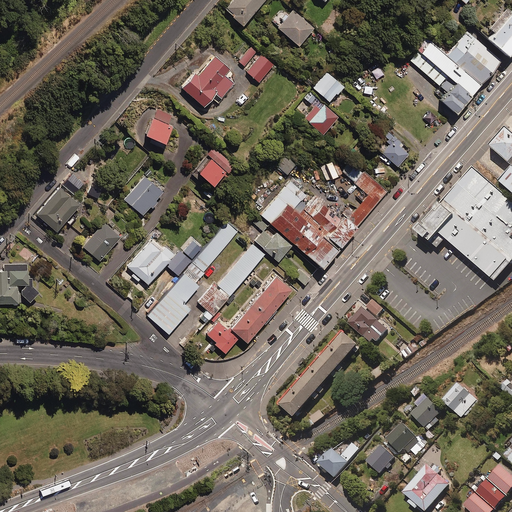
[(265,0),(233,0),(224,10),(242,26),(265,0)]
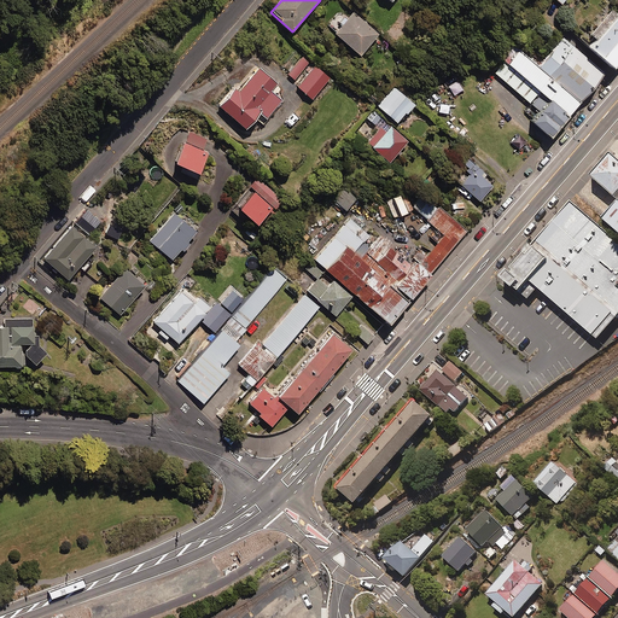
[(617,59),(617,10),(588,46),(612,66),(617,59)]
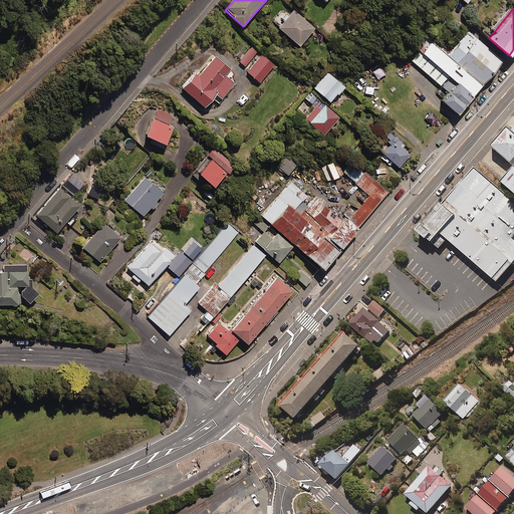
[(314,29),(294,11),(278,28),(299,47),(314,29)]
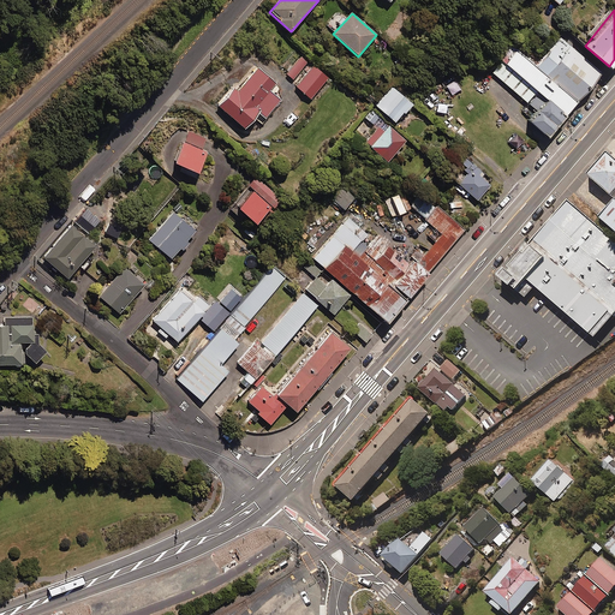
[(603,73),(562,39),(537,67),(578,102),(603,73)]
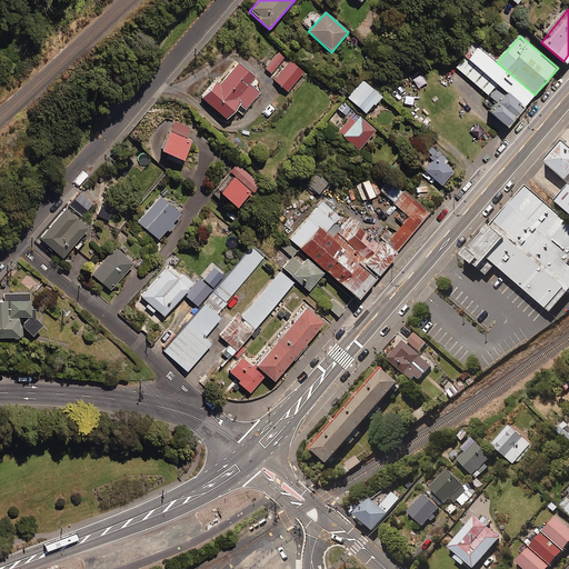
[(523,107),(535,95),(497,62),(479,47),(469,60),(498,85),(508,93),(523,107)]
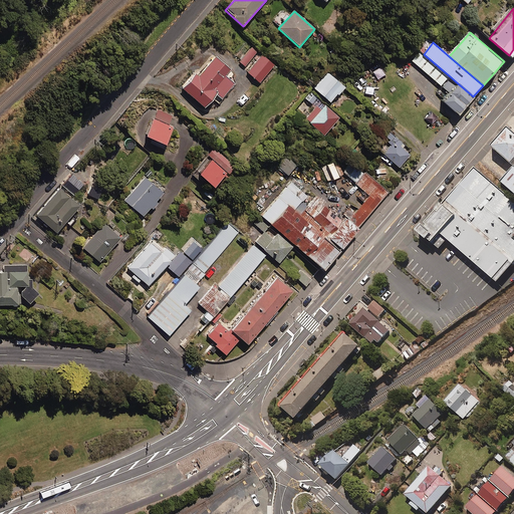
[(258,50),(252,45),(239,61),(245,66),(258,50)]
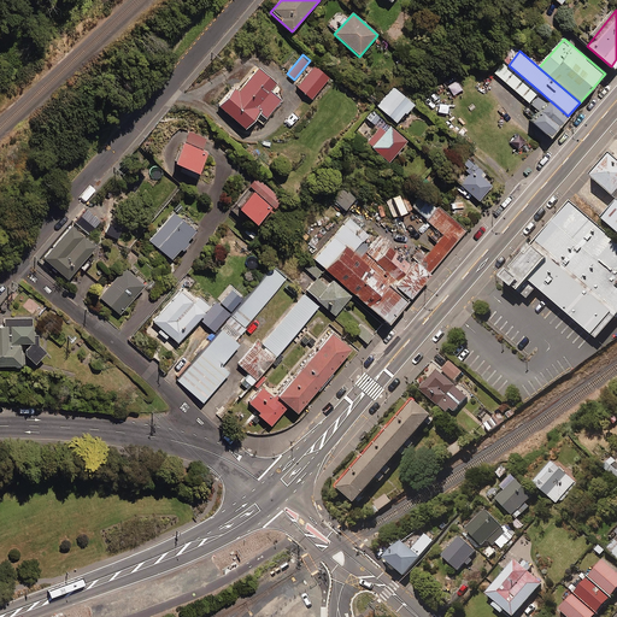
[(530,103),(540,92),(509,65),(504,60),(494,71),(530,103)]
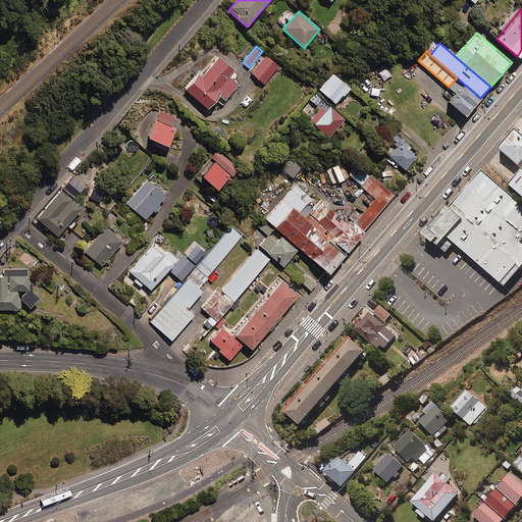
[(278,66),(266,56),(251,73),(262,84),(278,66)]
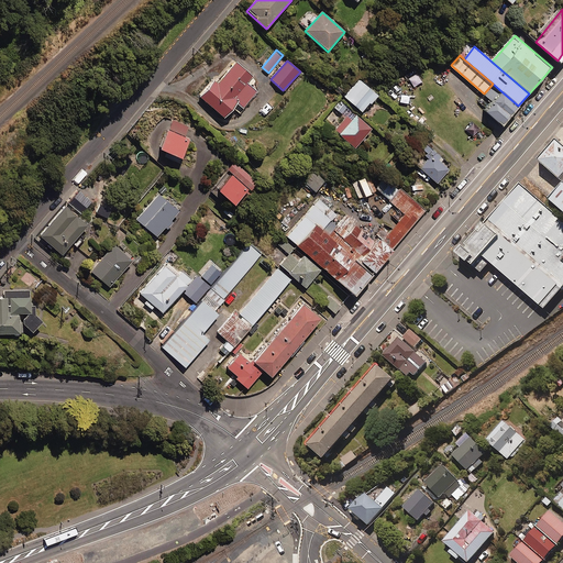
[(251,77),(235,63),(217,84),(214,81),(199,98),(223,119),(236,103),(242,109),(256,92),(245,84),(251,77)]
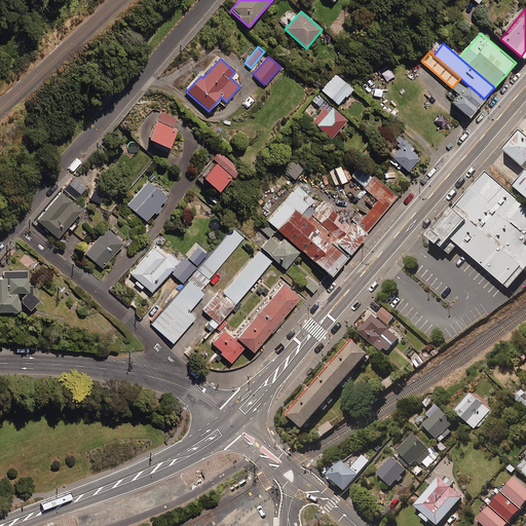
[(351,89),(335,75),(321,90),(337,105),(351,89)]
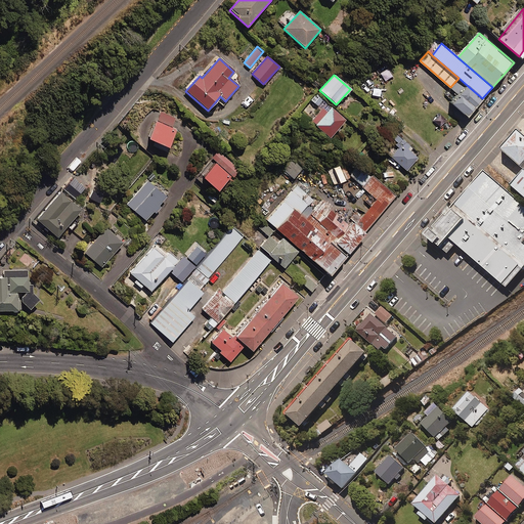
[(468,116),(482,98),(468,86),(452,103),(468,116)]
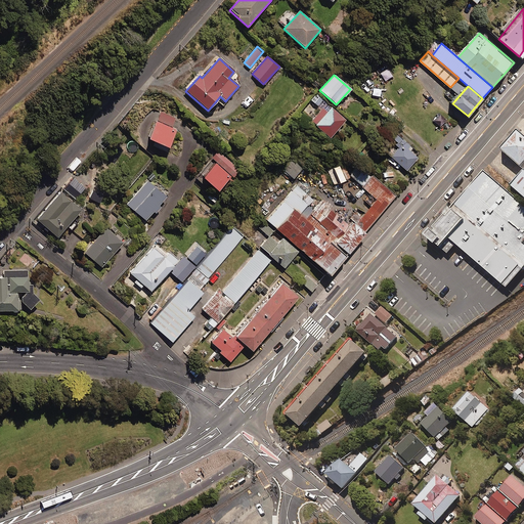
[(346,122),(324,100),(316,93),(311,99),(317,105),(306,117),(329,138),(346,122)]
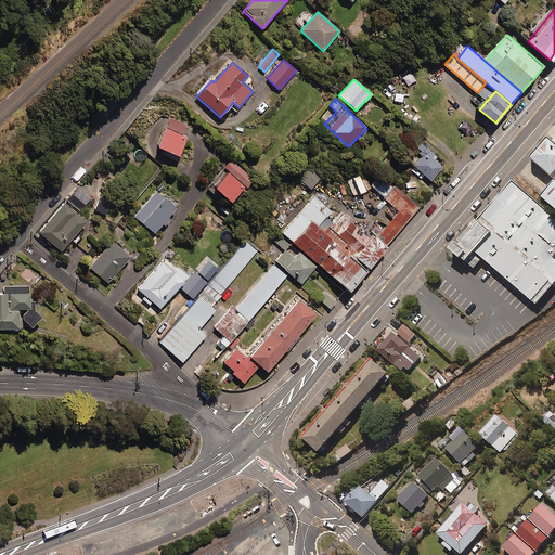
[(185,126),(169,118),(156,149),(177,158),(185,138),(181,136),(185,126)]
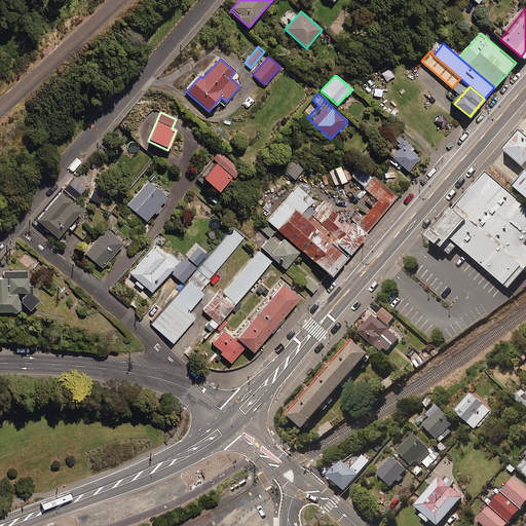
[(413,149),(399,135),(393,141),(399,145),(389,155),(407,172),(419,159),(411,152),(413,149)]
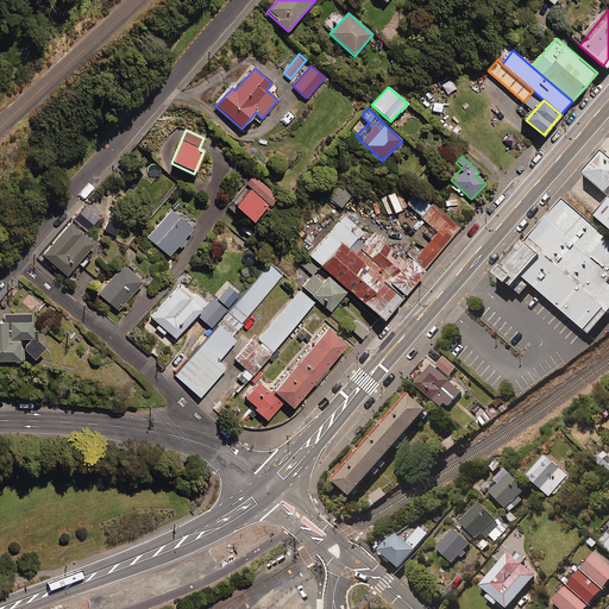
[(608,203),(608,165),(597,156),(578,177),(608,203)]
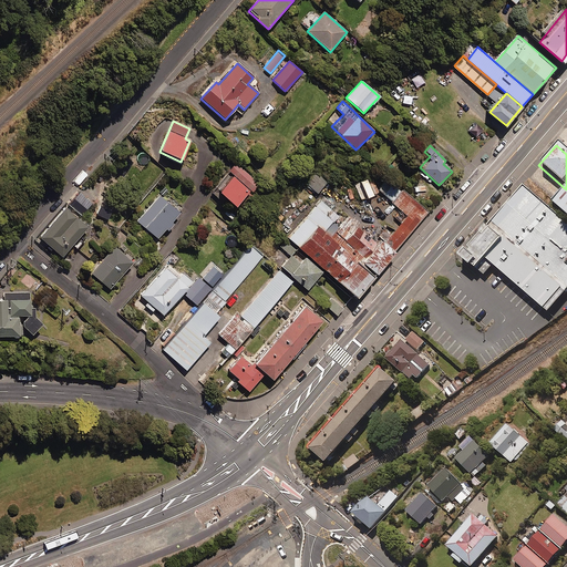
[(264,153),(259,146),(251,152),(257,158),(264,153)]
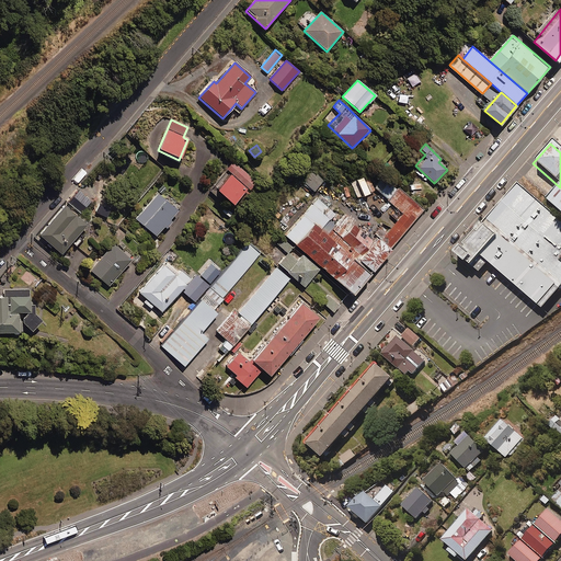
[(258,181),(235,161),(227,170),(250,190),(258,181)]
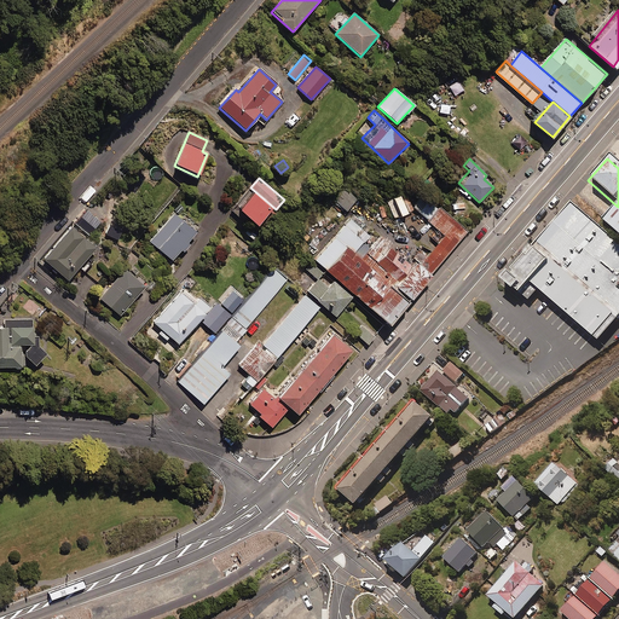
[(358,200),(346,189),(334,201),(346,212),(358,200)]
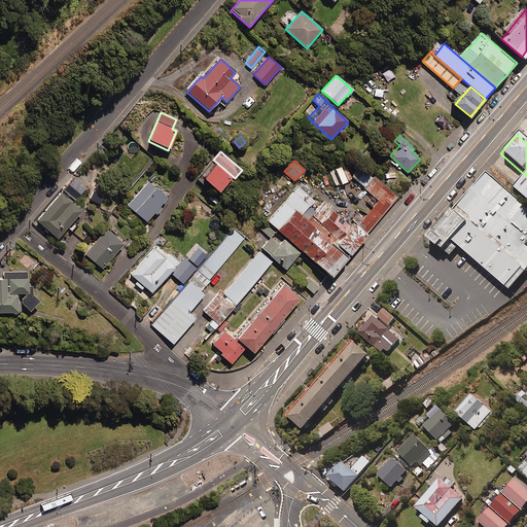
[(232,177),(215,165),(202,180),(218,194),(232,177)]
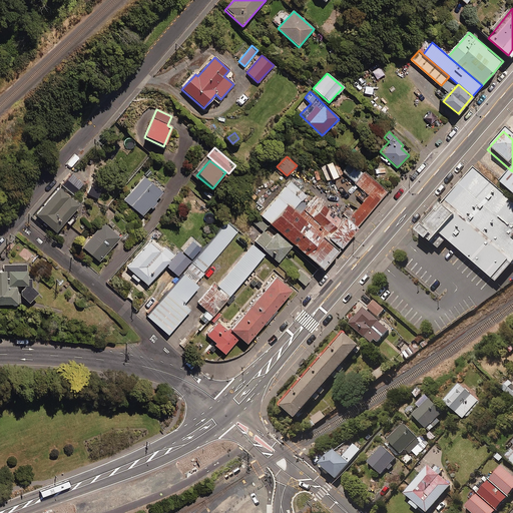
[(364,172),(352,161),(343,171),(355,182),(364,172)]
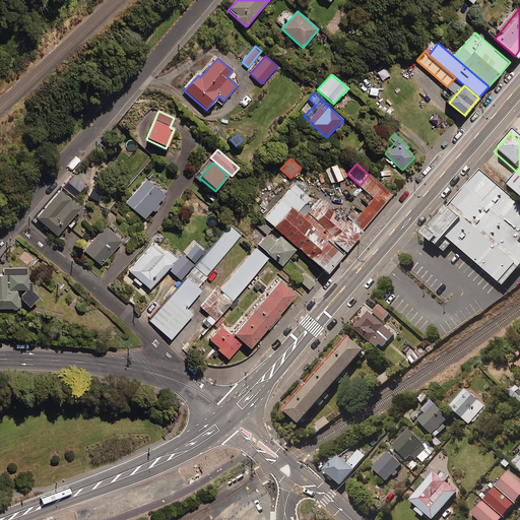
[(342,166),(337,168),(336,165),(325,168),(330,184),(341,181),(340,179),(345,178),(342,166)]
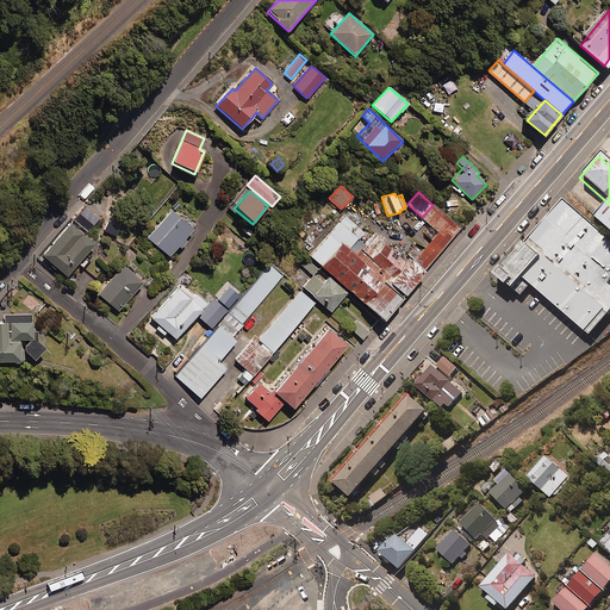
[(461,215),(441,198),(423,219),(439,234),(415,261),(424,269),(461,228),(454,222),(461,215)]
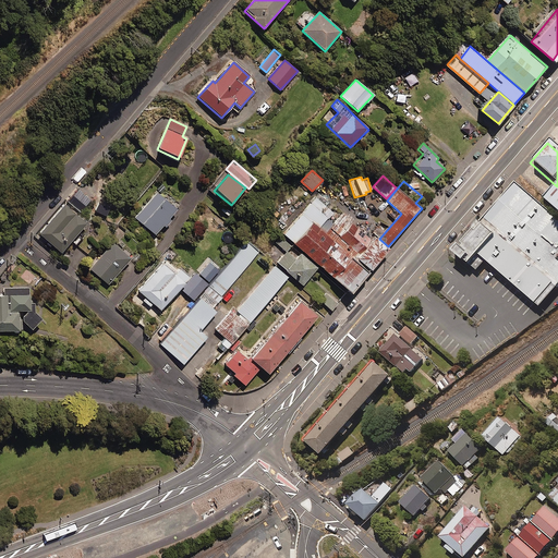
[(557,217),(519,183),(455,257),(480,278),(488,267),(541,312),(557,291),(557,217)]
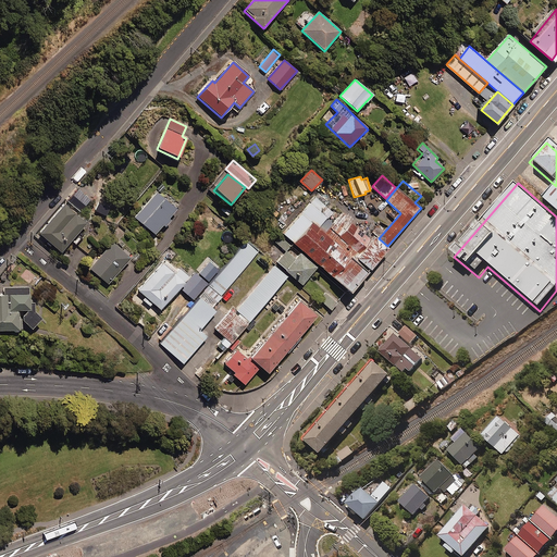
[(556,186),(543,203),(556,214),(556,186)]
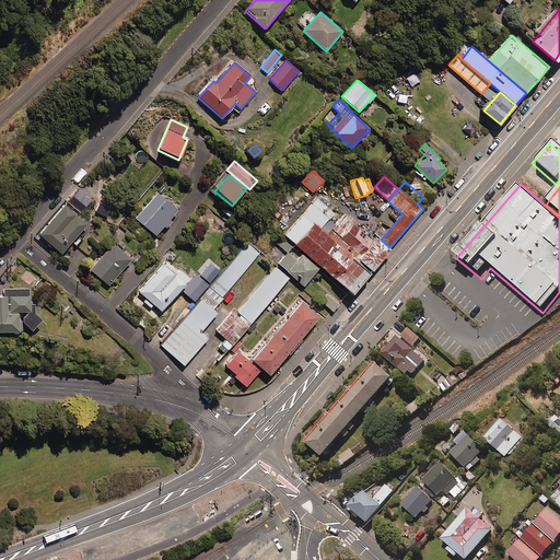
[(91,201),(78,190),(68,202),(80,213),(91,201)]
